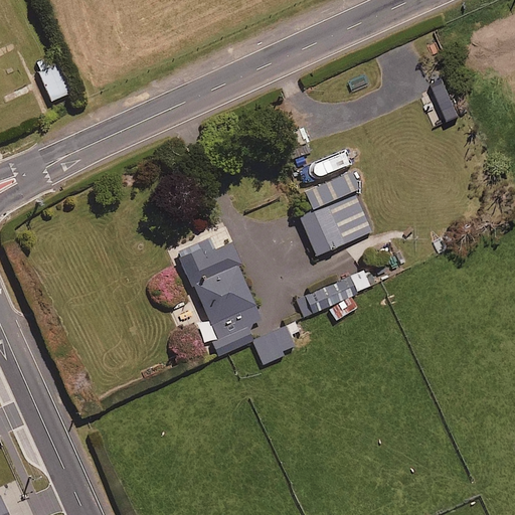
[(70,90),(54,52),(34,61),(51,99),(70,90)]
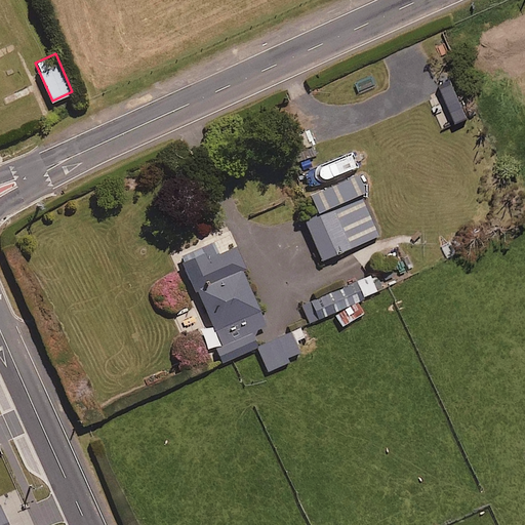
[(361,190),(354,172),(306,194),(313,210),(361,190)]
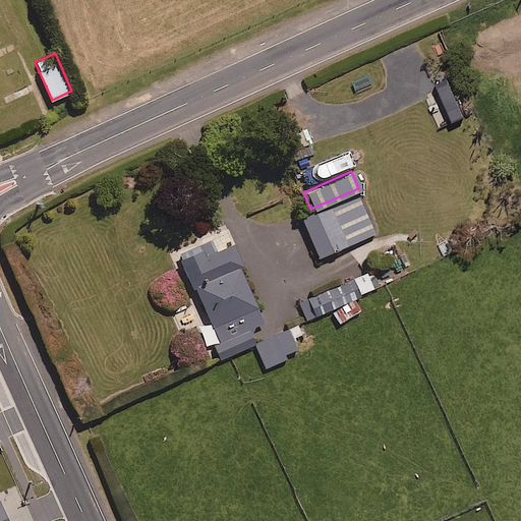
[(372,233),(358,197),(304,219),(319,254),(372,233)]
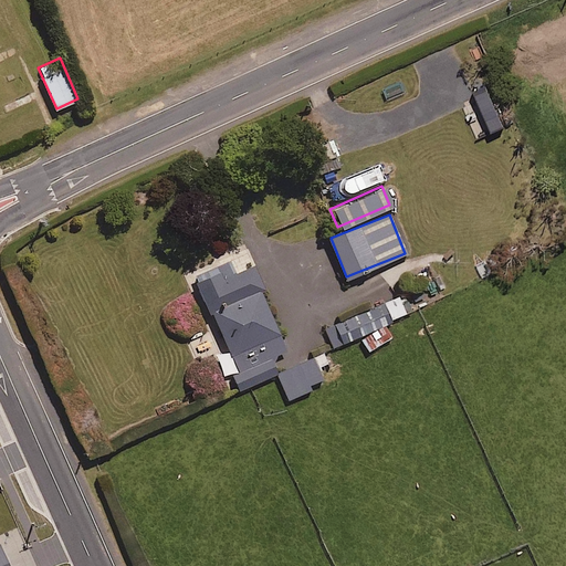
[(262,289),(245,253),(191,278),(216,332),(206,337),(223,375),(230,371),(238,389),(275,373),(268,357),(284,349),(258,291),(262,289)]
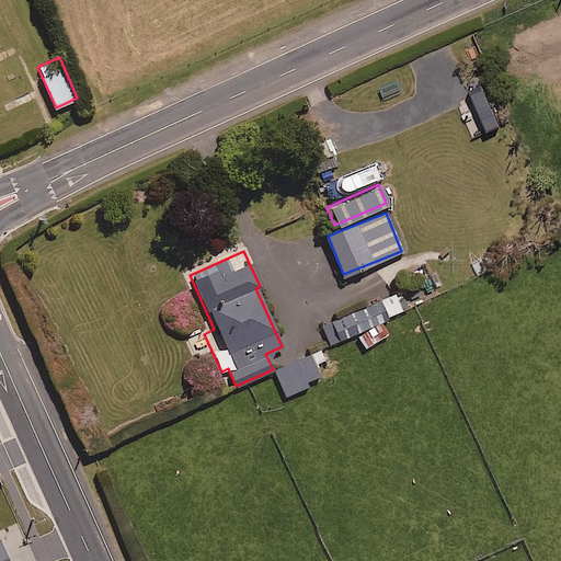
[(401,309),(392,293),(322,328),(330,344),(401,309)]
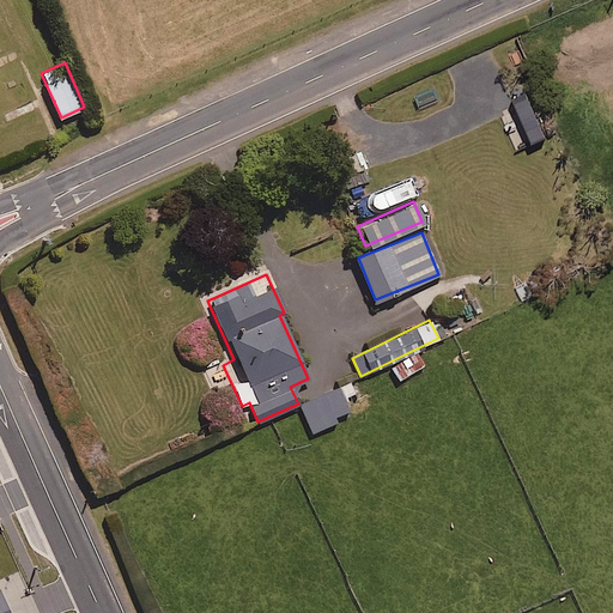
[(423,365),(416,352),(389,366),(396,378),(423,365)]
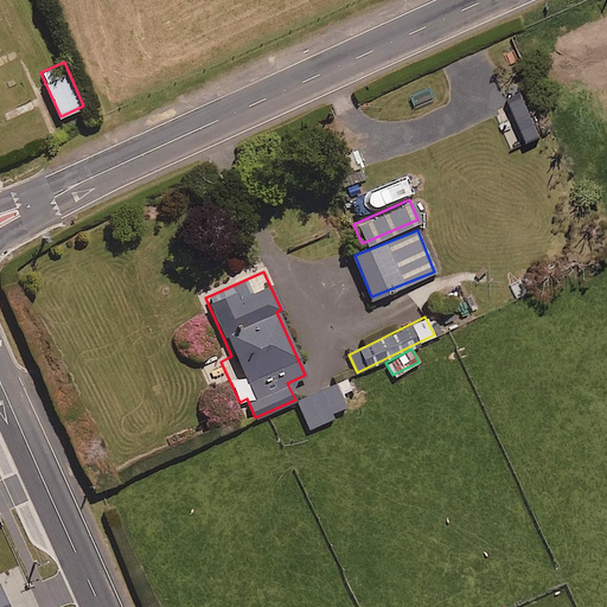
[(331,411),(344,406),(334,384),(296,401),(307,428),(333,417),(331,411)]
